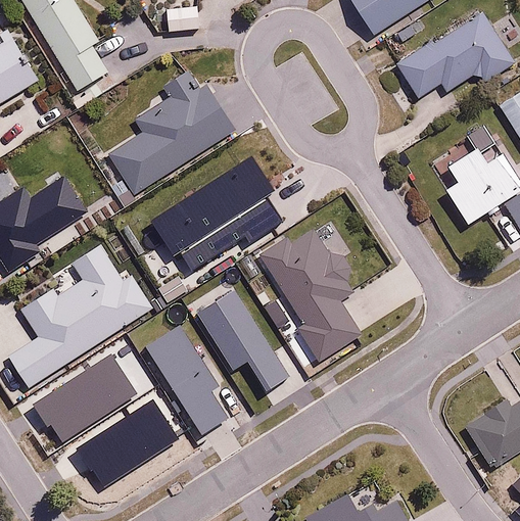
[(17,0),(11,4),(21,20),(32,14),(76,89),(106,70),(91,45),(98,41),(74,0),(17,0)]
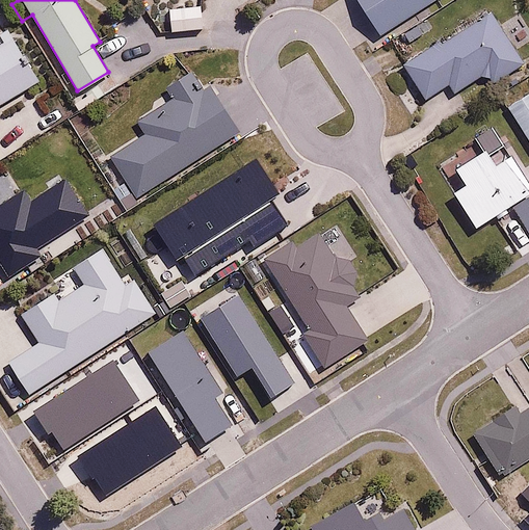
[(356,0),(385,44),(400,33),(406,44),(420,35),(414,25),(452,0),(356,0)]
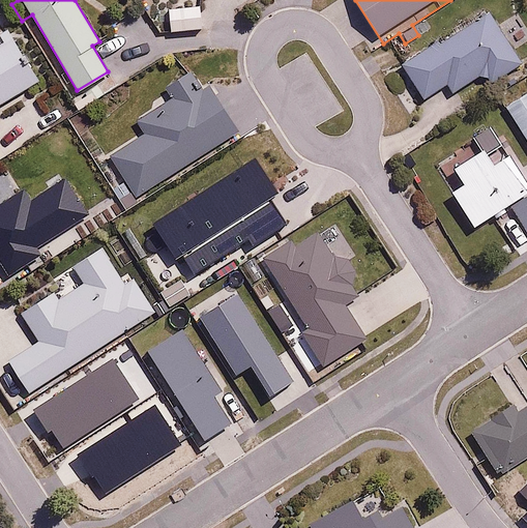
[(200,7),(162,9),(164,31),(201,29),(200,7)]
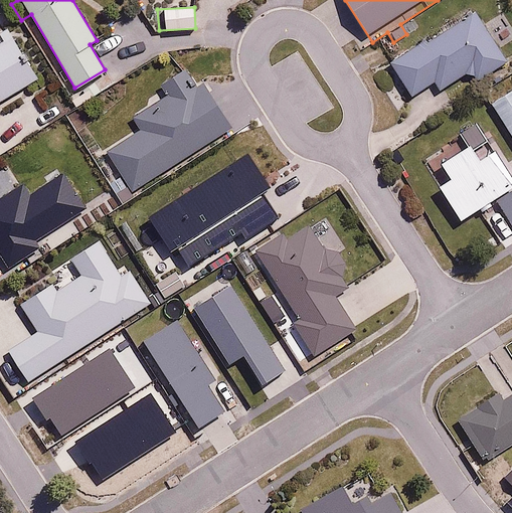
[(476,15),(391,61),(409,96),(434,82),(437,88),(469,70),(473,78),(502,62),(476,15)]
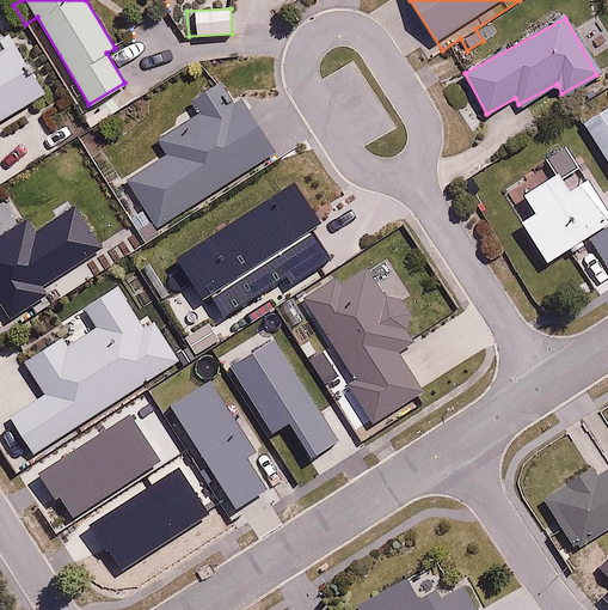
[(0,120),(48,93),(11,31),(0,36),(0,120)]
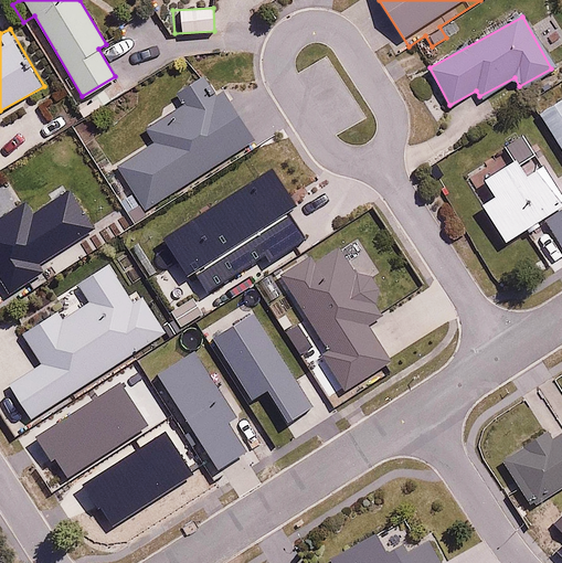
[(561,99),(538,115),(561,152),(561,99)]
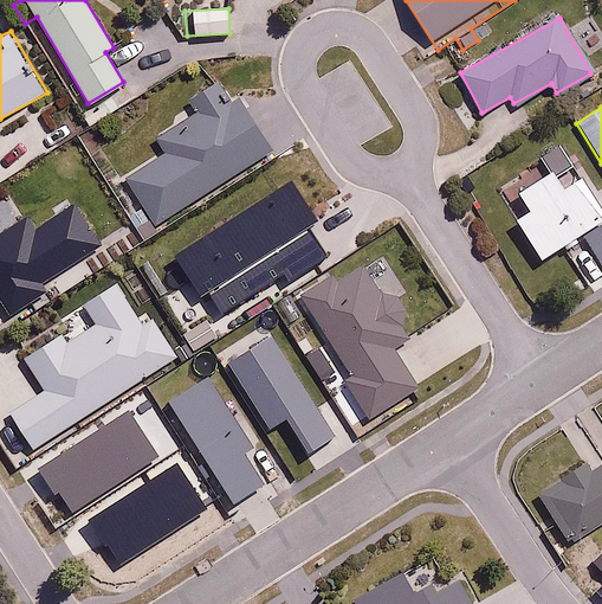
[(550,167),(504,196),(543,258),(582,233),(601,265),(601,201),(599,204),(584,180),(565,192),(550,167)]
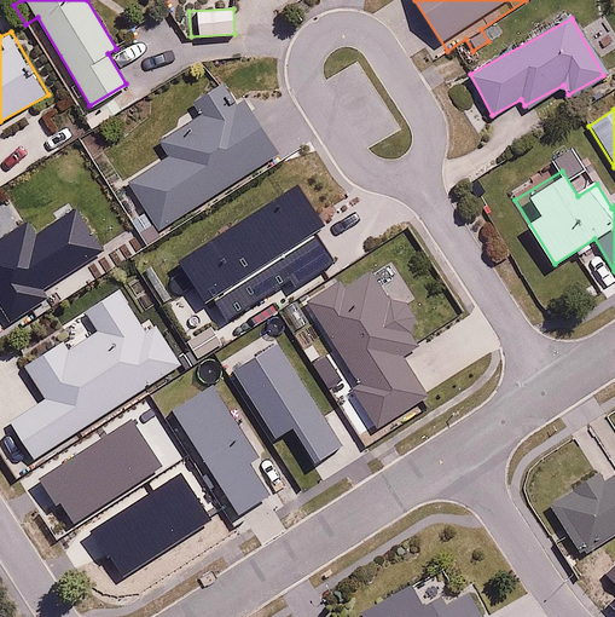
[(552,506),(581,554),(614,532),(614,473),(603,482),(595,470),(572,484),(576,491),(552,506)]
